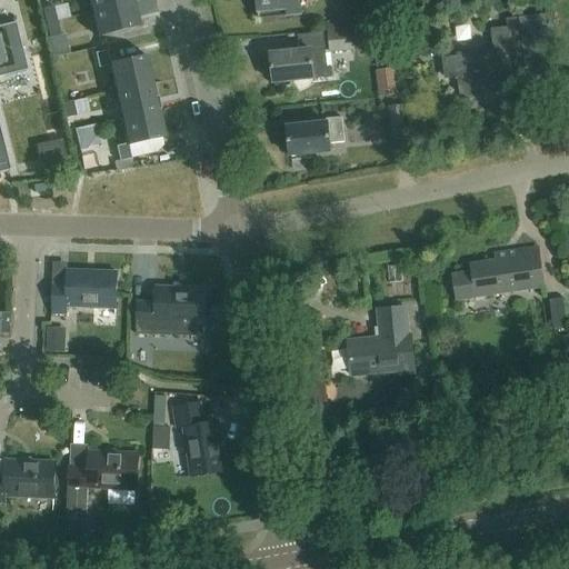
[(87,0),(91,12),(133,1),(133,0),(87,0)]
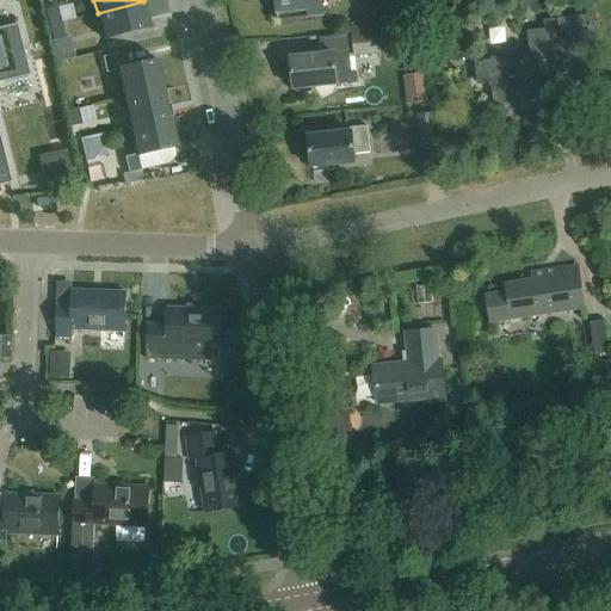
[(277,0),(279,20),(325,17),(322,0),(277,0)]
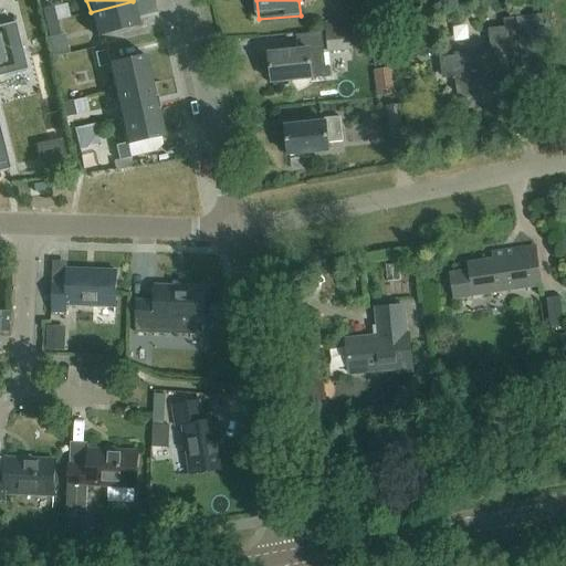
[(139,25),(133,1),(91,12),(96,37),(139,25)]
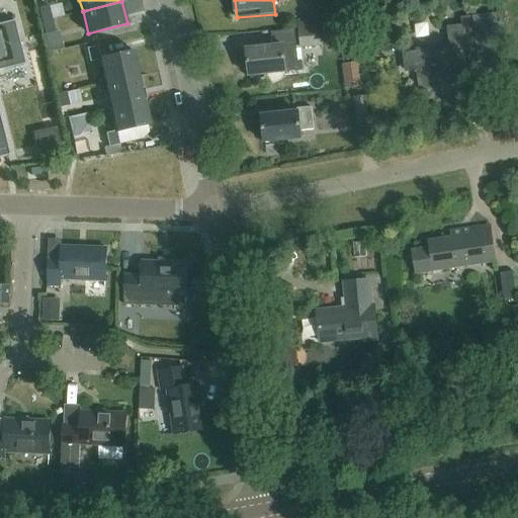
[(42,8),(46,20),(56,18),(52,5),(42,8)]
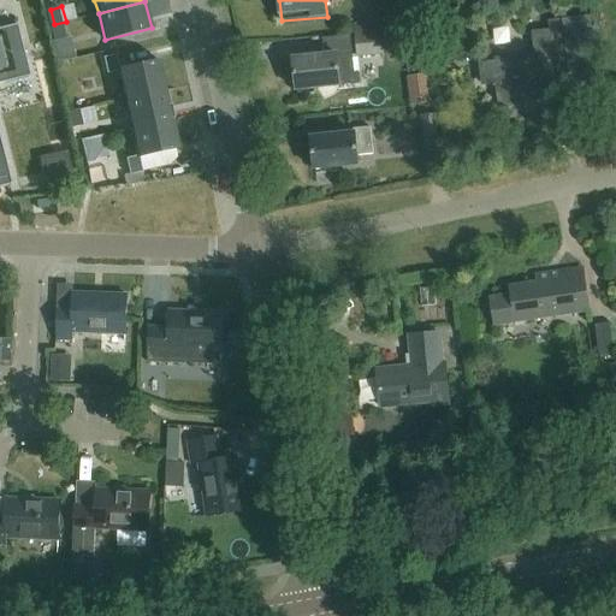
[(556,75),(572,72),(564,19),(549,21),(549,29),(532,31),(535,57),(480,64),(484,84),(497,82),(499,106),(560,99),(556,75)]
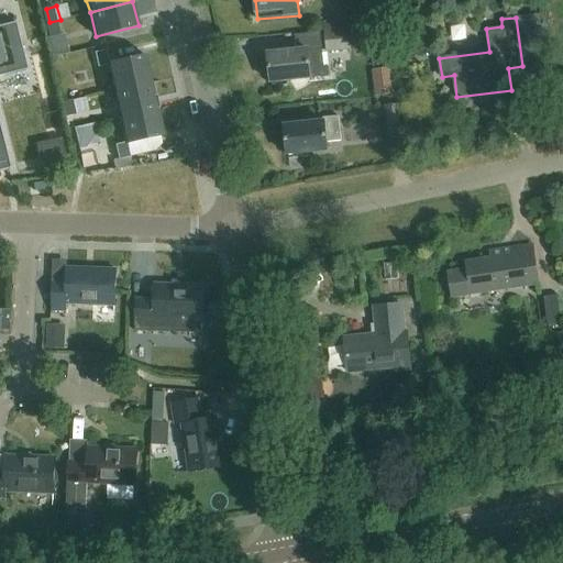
[(64,34),(61,20),(50,22),(54,36),(64,34)]
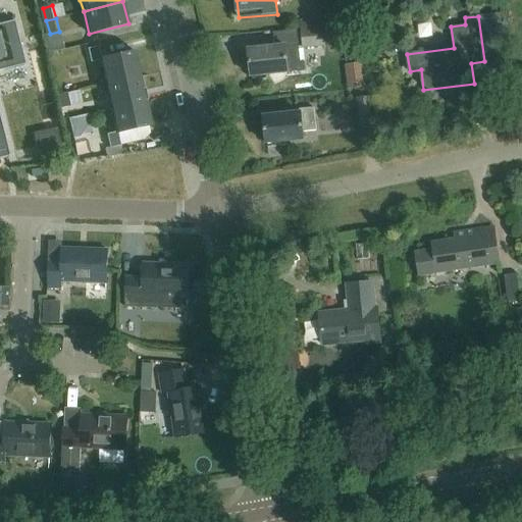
[(301,29),(323,27),(322,18),(300,19),(301,29)]
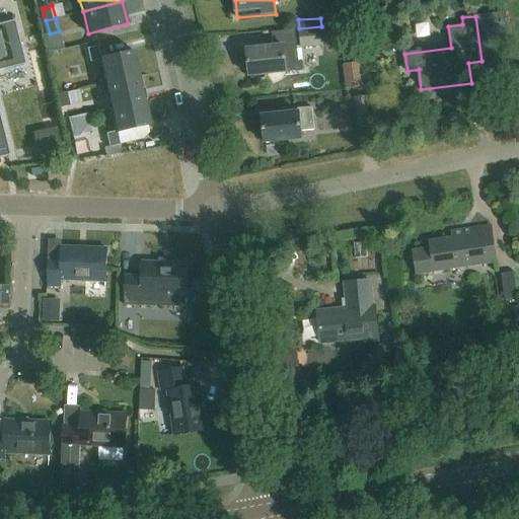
[(0,158),(8,156),(0,124),(0,70),(25,64),(14,20),(0,23),(0,158)]
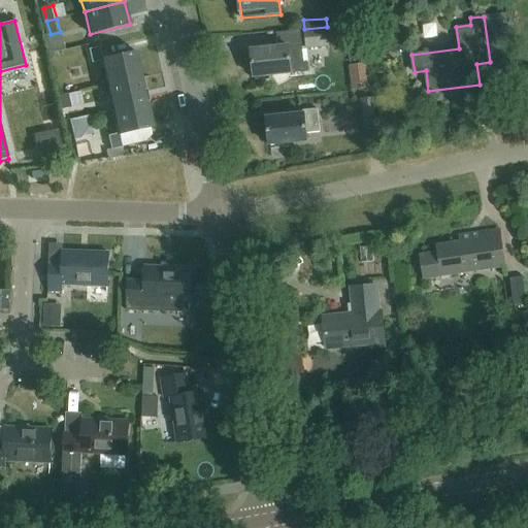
[(327,27),(304,29),(306,48),(329,46),(327,27)]
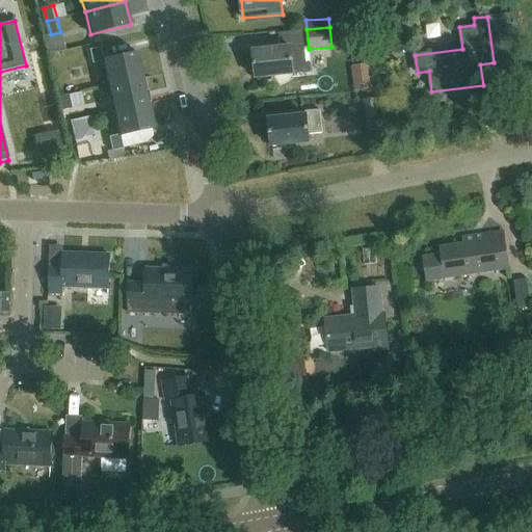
[(107,85),(143,78),(137,52),(103,59),(100,47),(89,49),(92,63),(102,61),(107,85)]
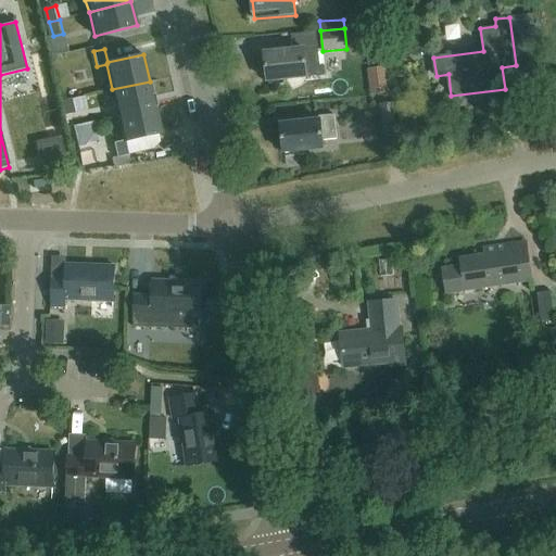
[(304,49),(265,53),(268,81),(307,77),(308,86),(328,84),(326,66),(321,66),(319,49),(304,50),(304,49)]
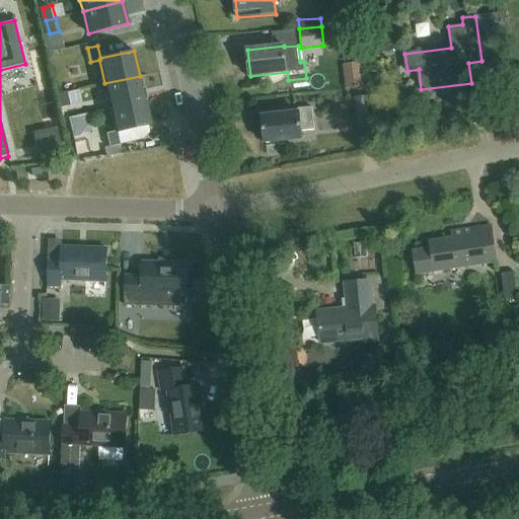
[(31,62),(0,71),(0,93),(3,103),(41,92),(31,62)]
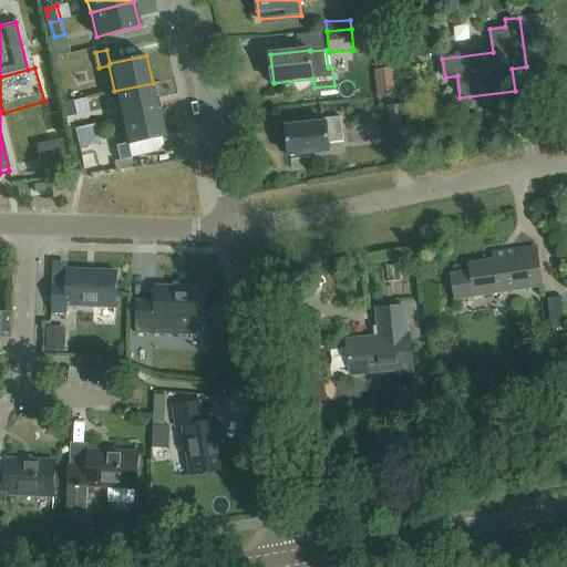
[(158,110),(153,83),(114,91),(121,119),(158,110)]
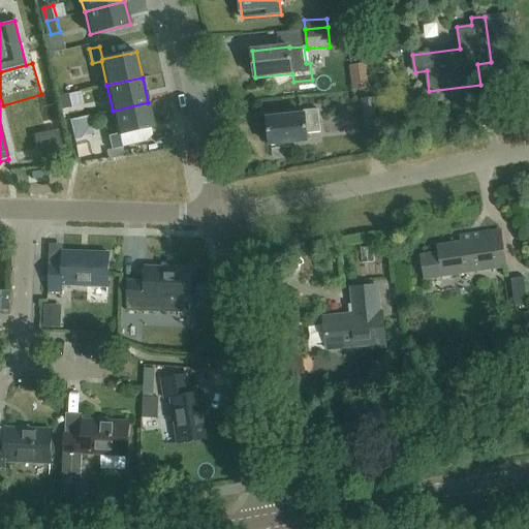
[(64,109),(73,106),(70,93),(61,95),(64,109)]
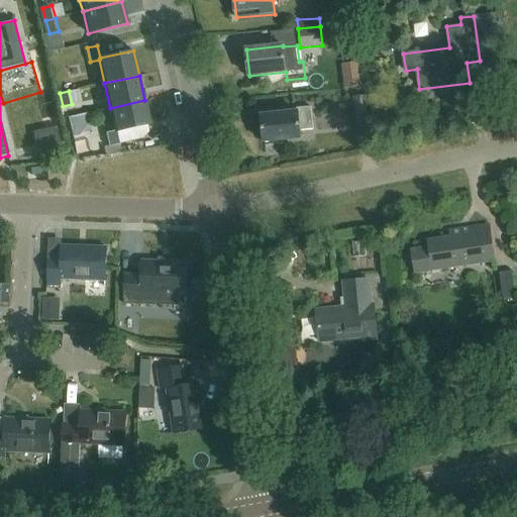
[(356,127),(371,125),(368,95),(352,97),(356,127)]
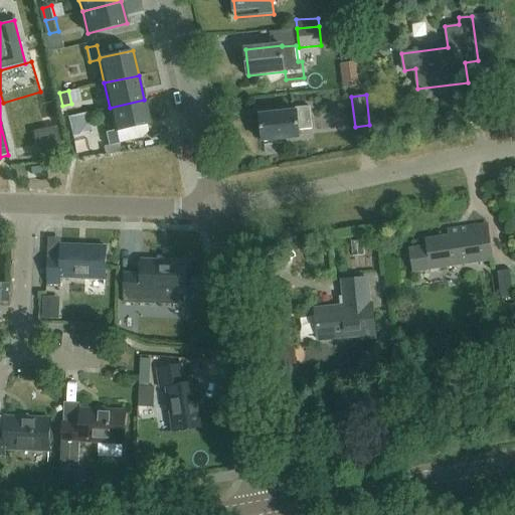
[(149,124),(144,100),(110,108),(115,131),(105,133),(109,146),(119,144),(117,131),(149,124)]
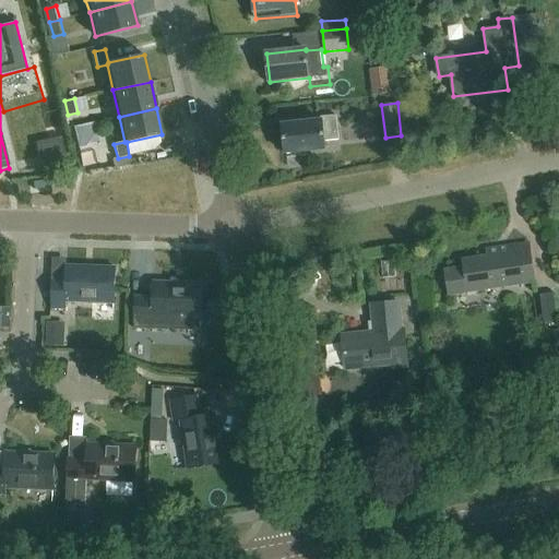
[(340,140),(337,121),(337,116),(321,117),(321,121),(284,126),(287,154),(326,151),(325,141),(340,140)]
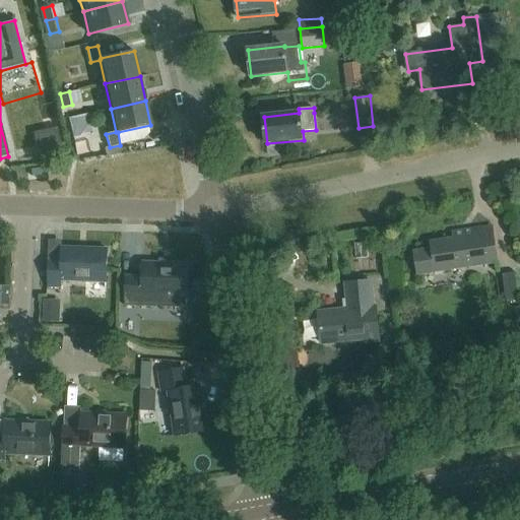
[(480,264),(496,261),(494,248),(491,228),(475,230),(453,233),(454,239),(432,242),(433,249),(414,251),(418,274),(480,264)]
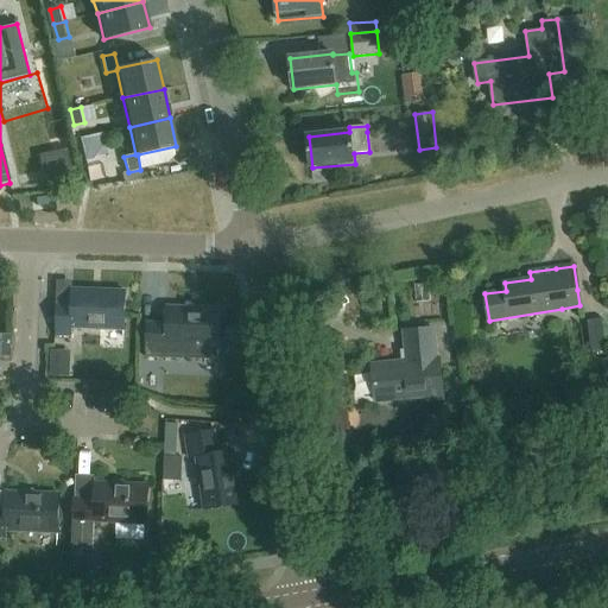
[(55,335),(71,336),(71,328),(124,330),(126,291),(73,289),(71,306),(56,305),(55,335)]
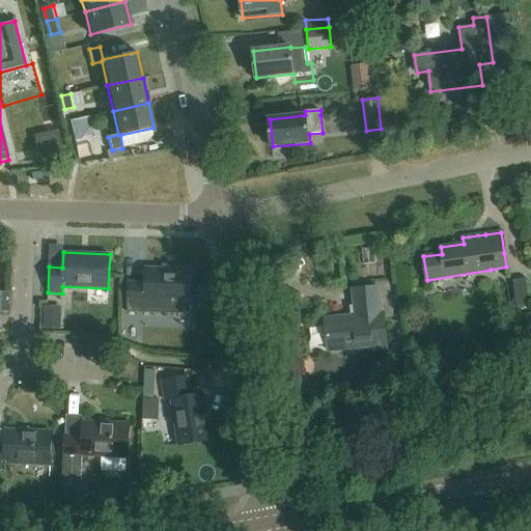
[(128,308),(145,309),(145,302),(192,304),(193,270),(145,268),(145,282),(129,282),(128,308)]
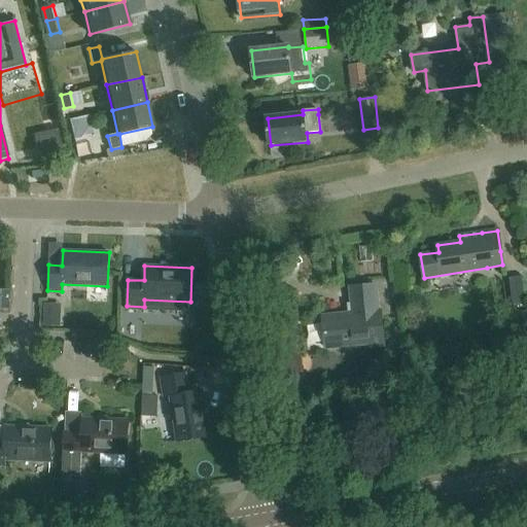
[(513,306),(526,304),(522,276),(510,278),(513,306)]
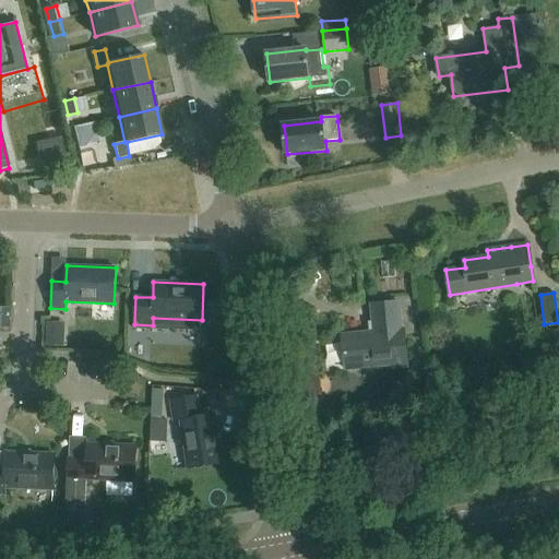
[(373,333),(342,336),(345,368),(392,364),(392,369),(407,368),(404,329),(401,329),(399,301),(371,305),(373,333)]
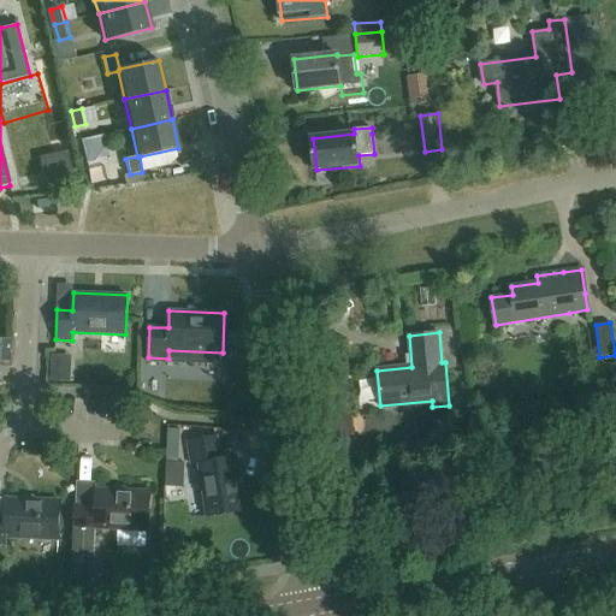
[(0,361),(10,361),(10,339),(0,338),(0,361)]
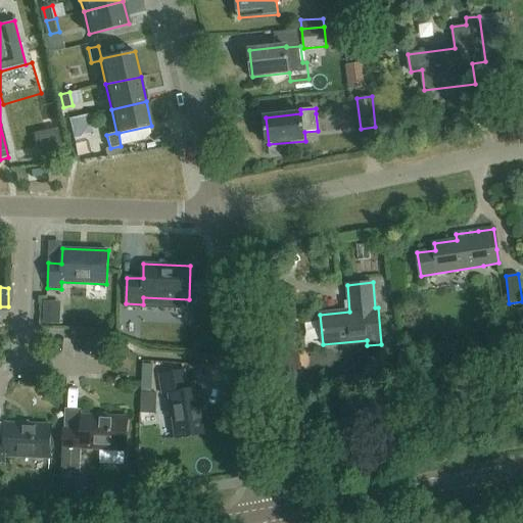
[(522,308),(502,312),(504,329),(522,325),(522,308)]
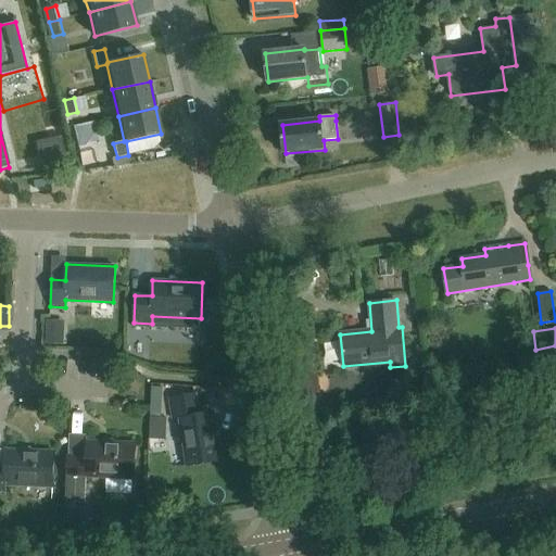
[(358,393),(364,406),(378,401),(373,388),(358,393)]
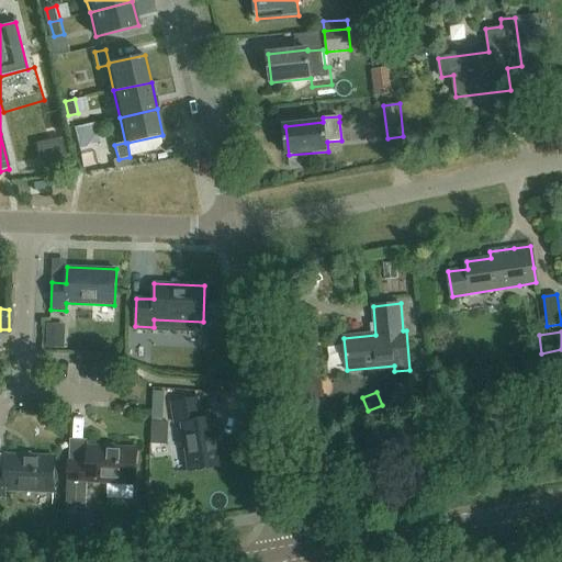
[(173,424),(181,423),(189,471),(224,465),(216,417),(201,419),(198,398),(170,403),(173,424)]
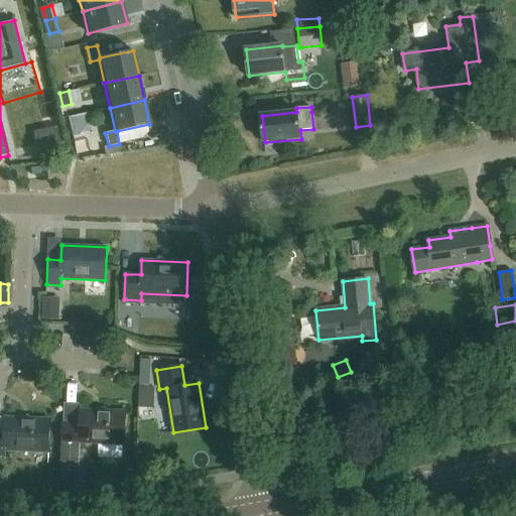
[(124,445),(125,412),(81,408),(81,424),(61,423),(61,448),(60,467),(79,468),(80,449),(80,441),(124,445)]
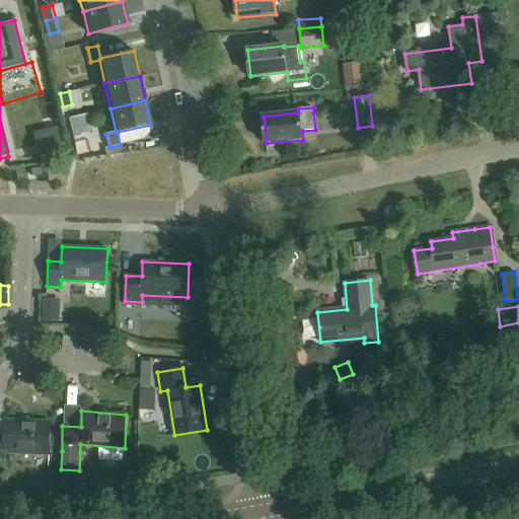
[(0,459),(3,459),(4,453),(50,454),(51,421),(5,420),(5,434),(0,434),(0,459)]
